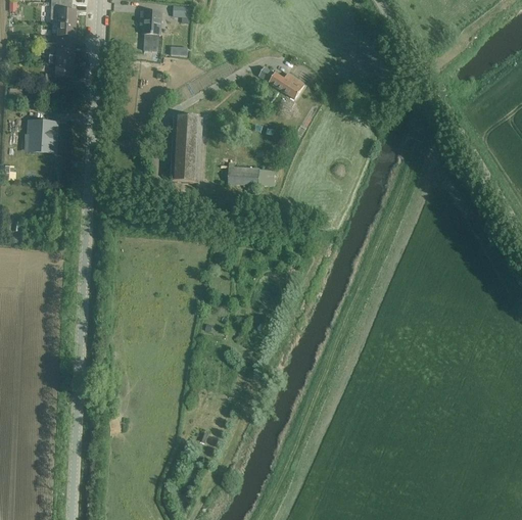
[(58,11),(58,22),(76,22),(76,10),(70,9),(72,3),(54,2),(54,11),(58,11)]
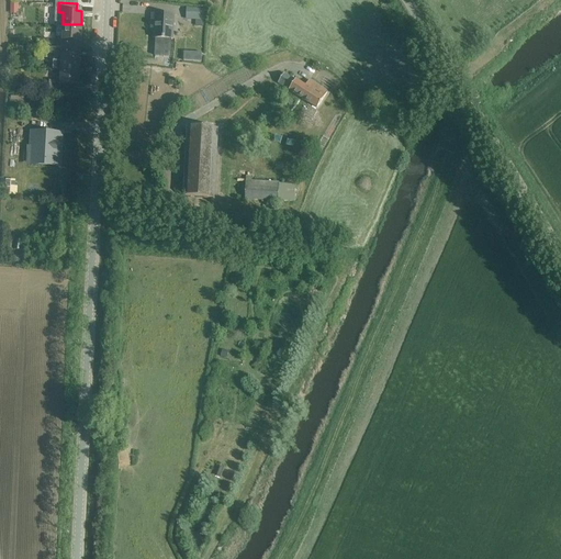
[(186,7),(186,12),(186,17),(203,18),(203,8),(186,7)]
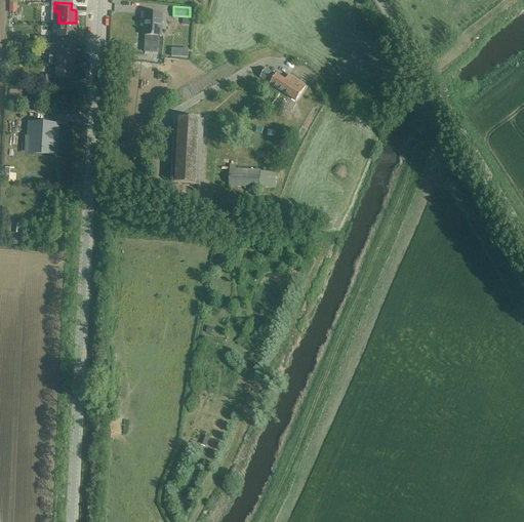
[(140,10),(140,18),(144,18),(143,33),(145,34),(144,49),(158,50),(159,34),(160,34),(161,11),(140,10)]
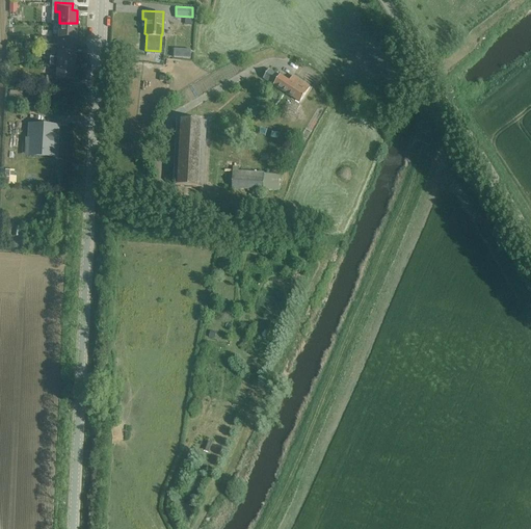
[(54,33),(54,43),(71,44),(71,36),(76,36),(77,23),(59,23),(58,33),(54,33)]
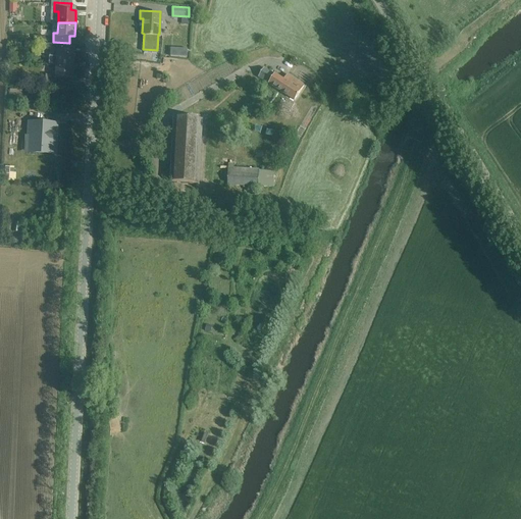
[(49,62),(56,62),(73,63),(74,50),(68,50),(69,43),(53,42),(50,42),(49,62)]
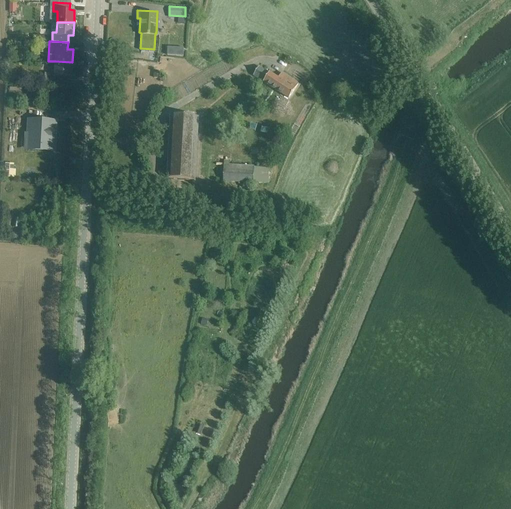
[(72,62),(55,61),(54,71),(44,71),(43,83),(54,84),(54,81),(66,82),(66,75),(71,75),(72,62)]
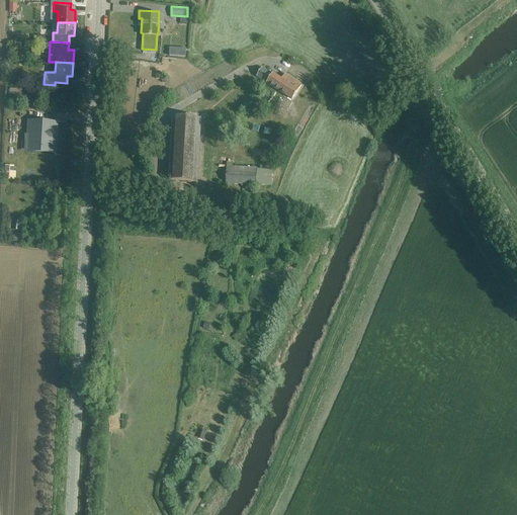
[(261,65),(255,74),(291,97),(300,83),(285,74),(282,79),(271,71),(271,72),(261,65)]
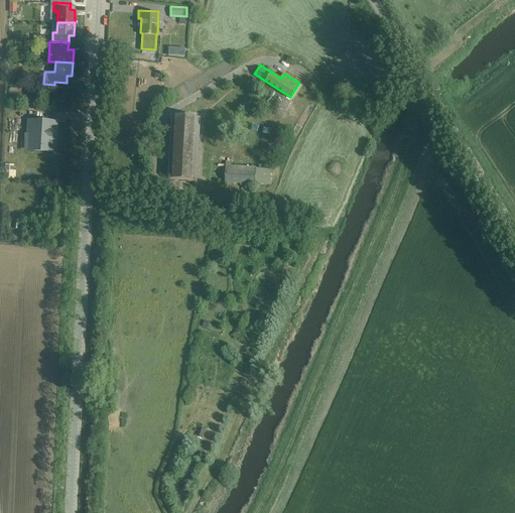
[(167,178),(196,179),(200,116),(171,114),(167,178)]
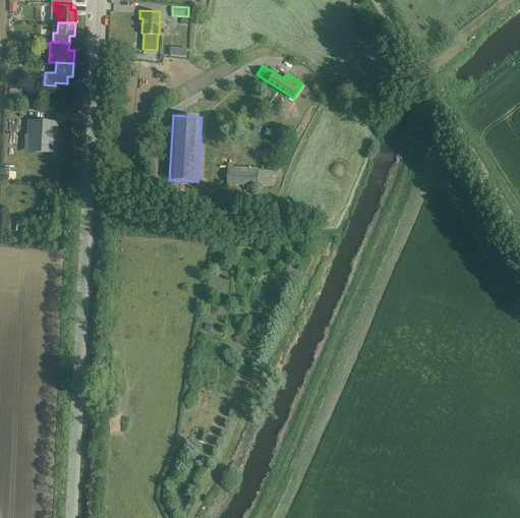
[(32,123),(30,147),(51,149),(53,132),(53,124),(32,123)]
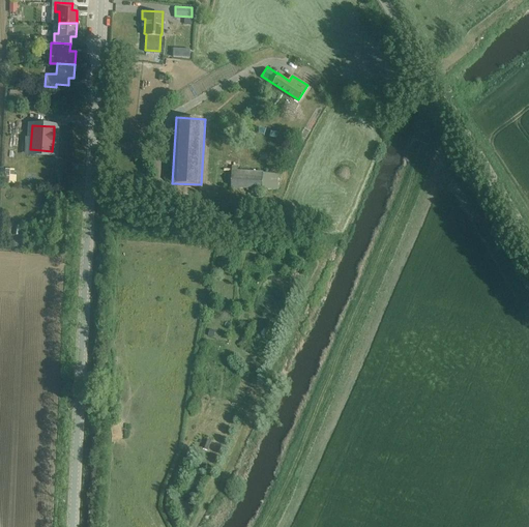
[(230,186),(276,189),(277,172),(236,169),(237,165),(231,165),(230,186)]
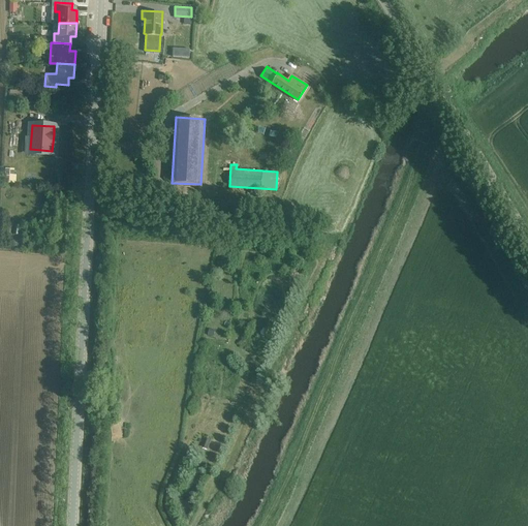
All buildings are outlined.
